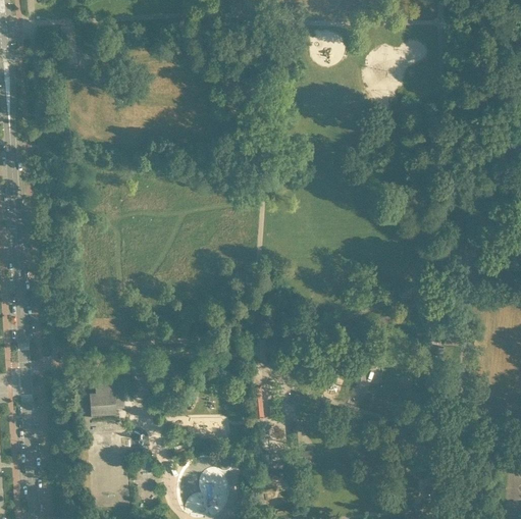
[(357,361),(358,380),(364,380),(363,367),(376,367),(375,360),(357,361)]
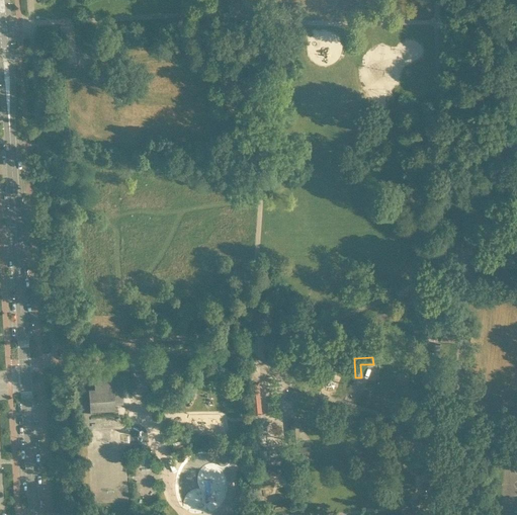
[(96,392),(90,392),(91,413),(116,412),(116,407),(124,406),(122,390),(117,390),(117,381),(95,382),(96,392)]
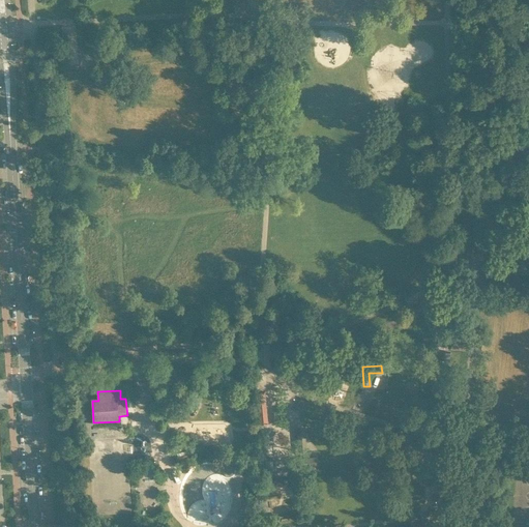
[(265,394),(260,396),(257,396),(260,426),(268,425),(265,394)]
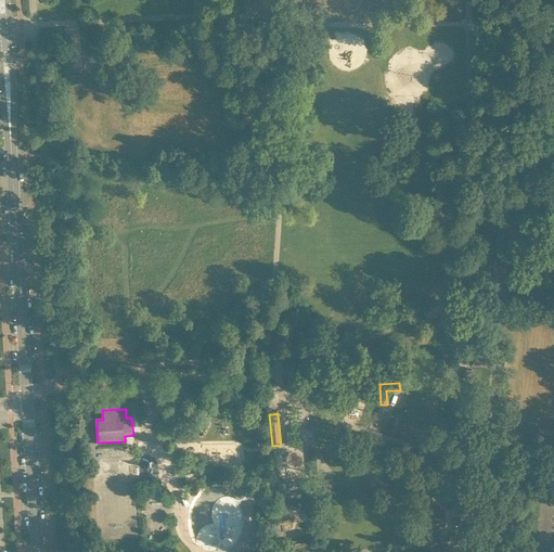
[(311,449),(312,474),(322,474),(320,449),(311,449)]
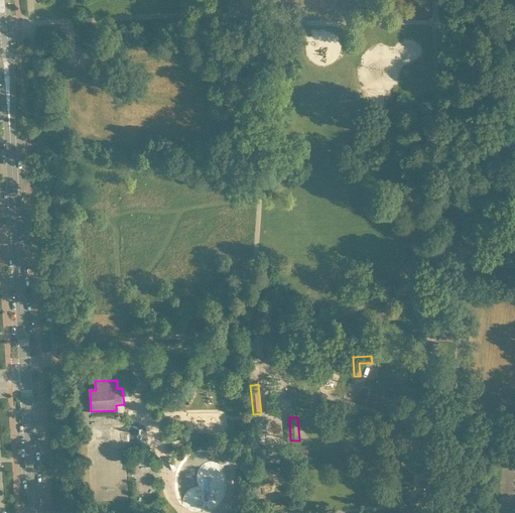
[(175,435),(162,439),(164,444),(172,441),(177,440),(175,435)]
